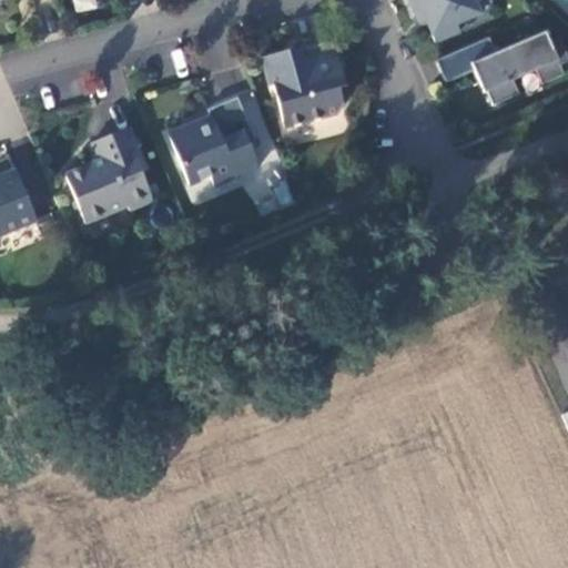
[(72,0),(75,12),(98,8),(95,0),(72,0)]
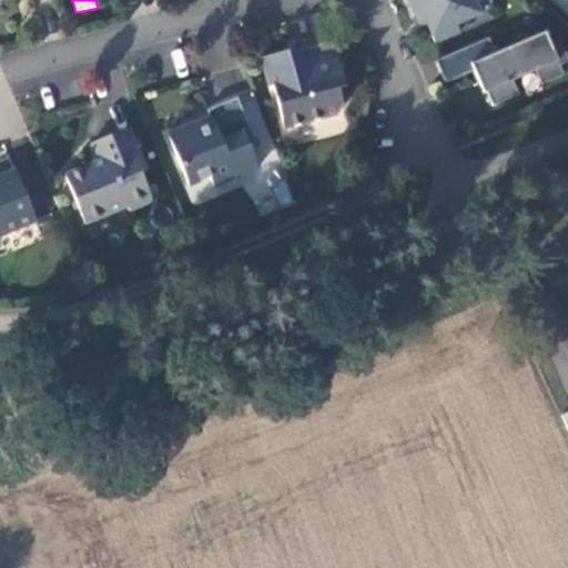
[(408,0),(414,13),(421,10),(433,39),(457,28),(454,21),(478,10),(474,0),(408,0)]
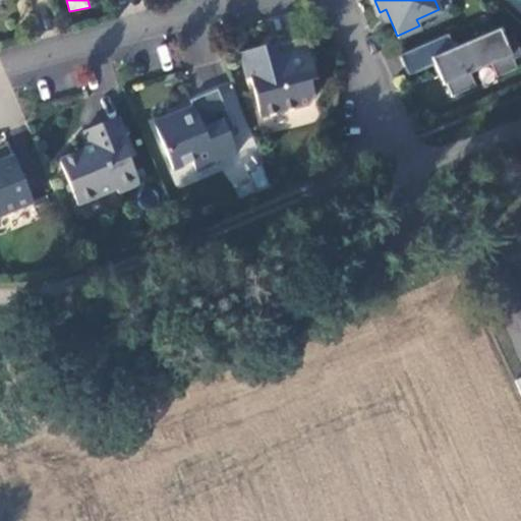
[(398,51),(407,72),(436,60),(450,93),(474,82),(467,66),(488,58),(495,73),(516,65),(512,56),(520,52),(520,51),(512,32),(503,35),(499,25),(453,45),(447,31),(398,51)]
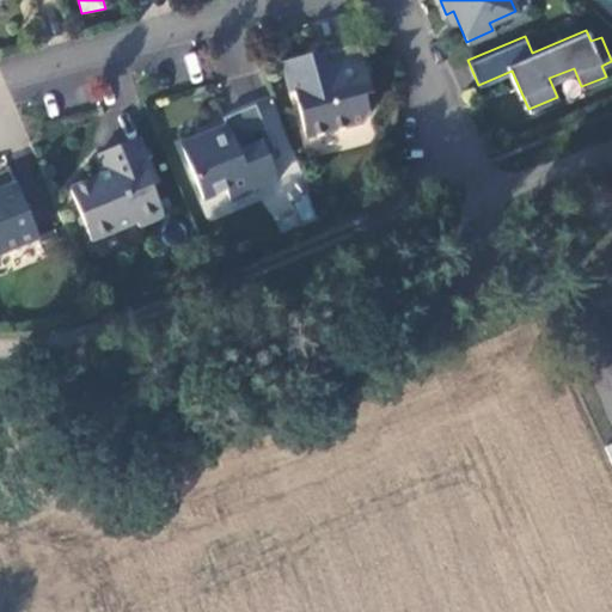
[(312,55),(286,61),(293,92),(297,91),(305,127),(314,134),(365,121),(371,112),(366,92),(372,91),(361,43),(326,51),(328,59),(314,62),(312,55)]
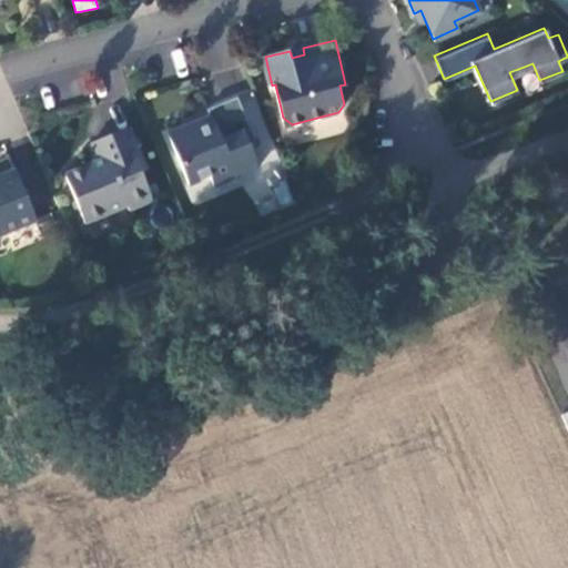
[(303,48),(290,51),(292,58),(304,54),(303,48)]
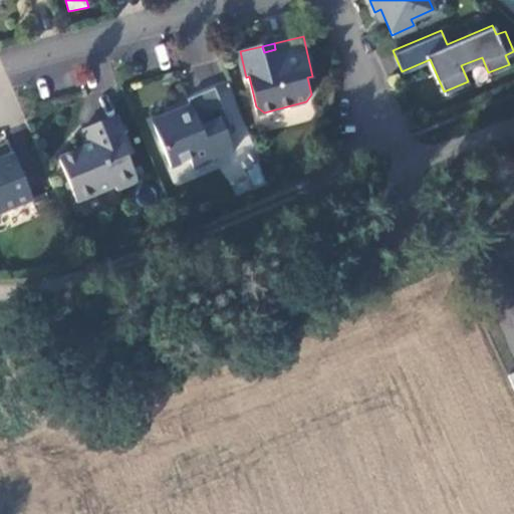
[(217,87),(191,98),(193,103),(196,110),(179,117),(176,110),(155,119),(174,165),(192,158),(196,167),(237,150),(228,129),(224,116),(229,114),(217,87)]
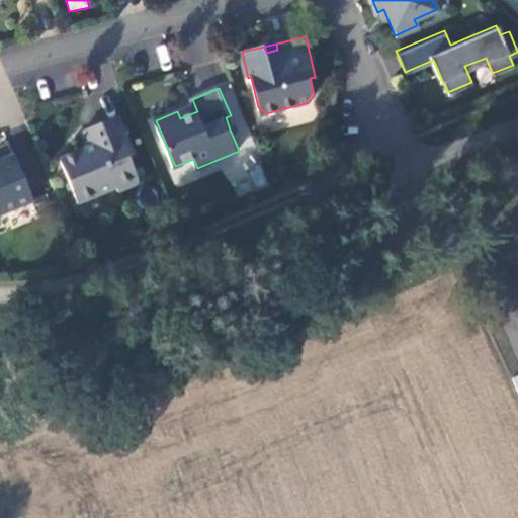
[(194,104),(177,111),(180,118),(197,111),(194,104)]
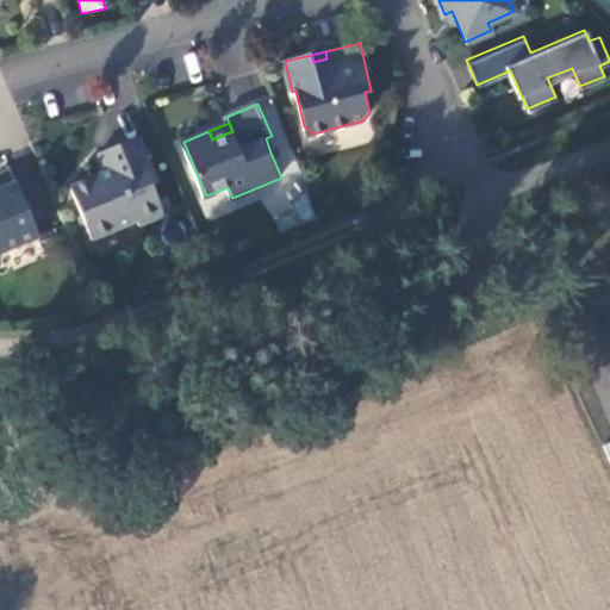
[(141,136),(99,154),(106,170),(70,186),(93,237),(138,218),(141,224),(165,213),(153,184),(160,181),(141,136)]
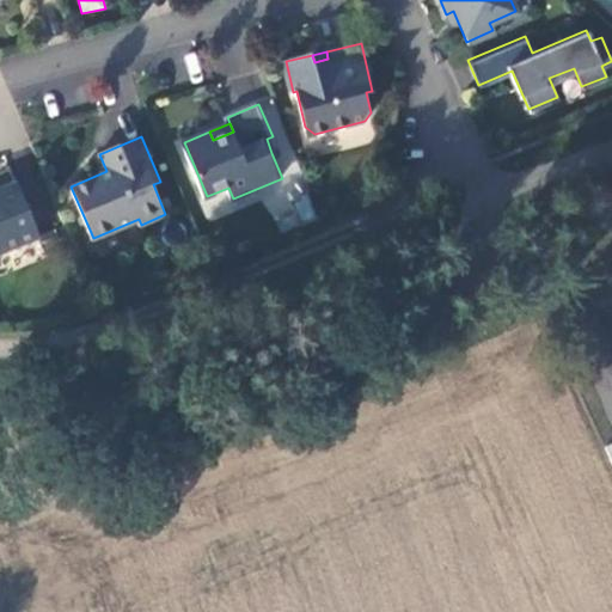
[(279,151),(273,136),(267,139),(271,153),(279,151)]
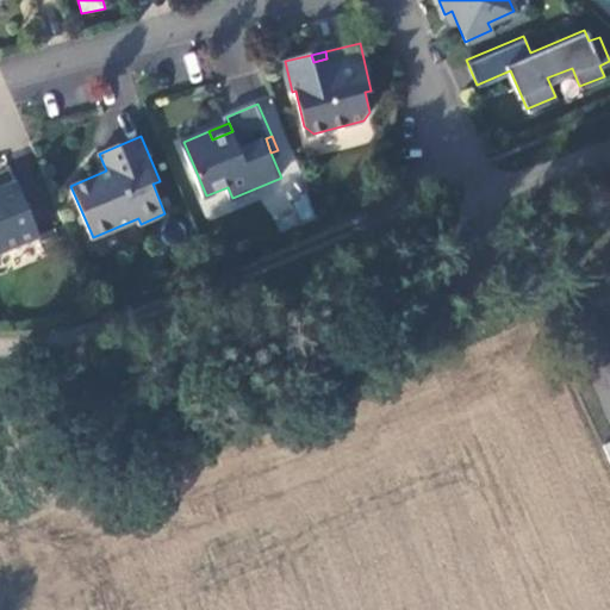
[(0,168),(0,184),(14,179),(8,166),(0,168)]
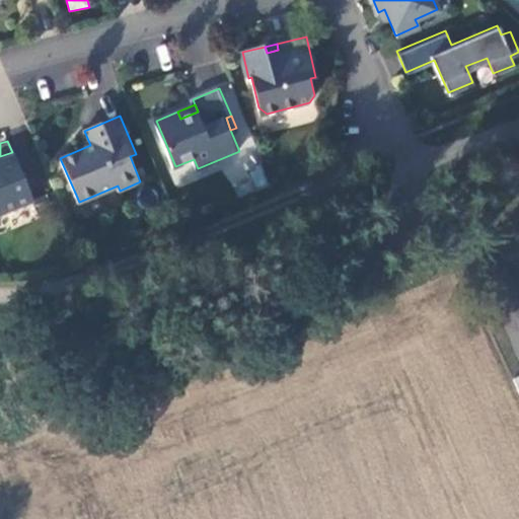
[(0,213),(33,201),(14,153),(0,158),(0,213)]
